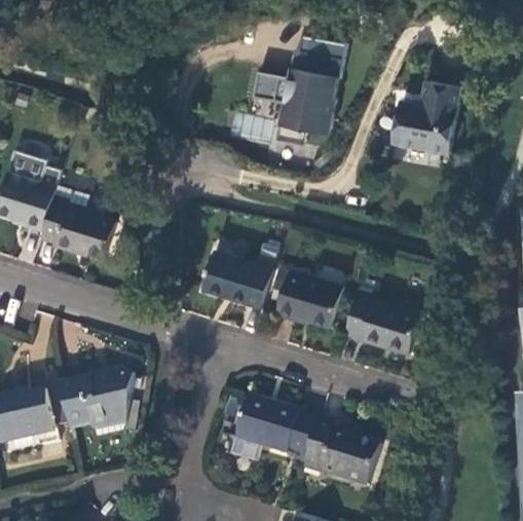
[(336,89),(339,69),(290,61),(285,89),(277,88),(273,112),(284,114),(276,151),(301,155),(304,141),(320,143),(322,128),(329,129),(332,109),(330,108),(333,88),(336,89)]
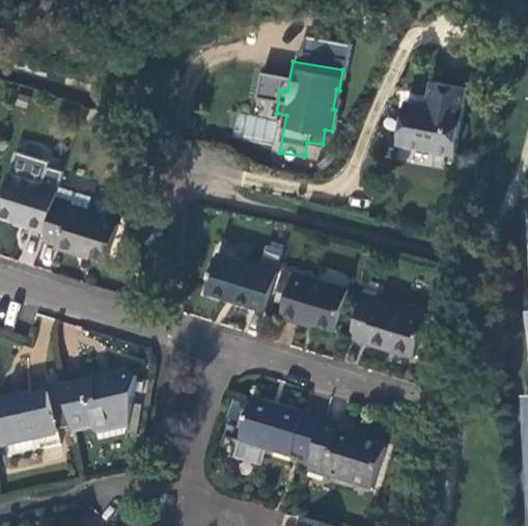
[(423,112),(401,109),(393,154),(450,163),(462,94),(426,88),(423,112)]
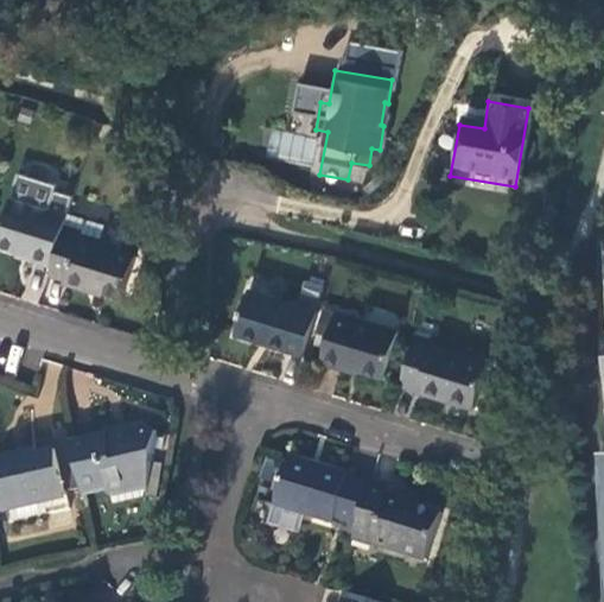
[(310,170),(313,141),(266,137),(262,164),(310,170)]
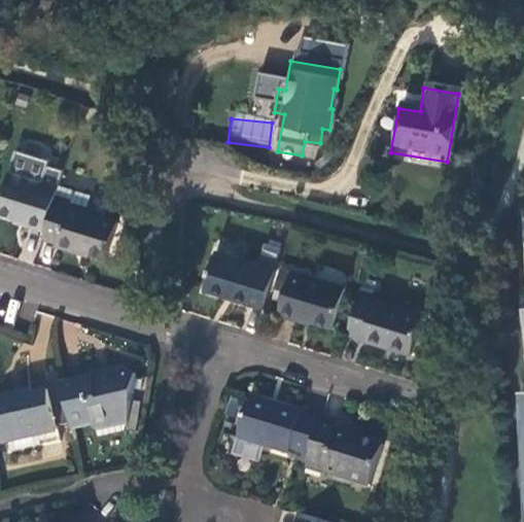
[(322,129),(320,143),(326,144),(329,130),(322,129)]
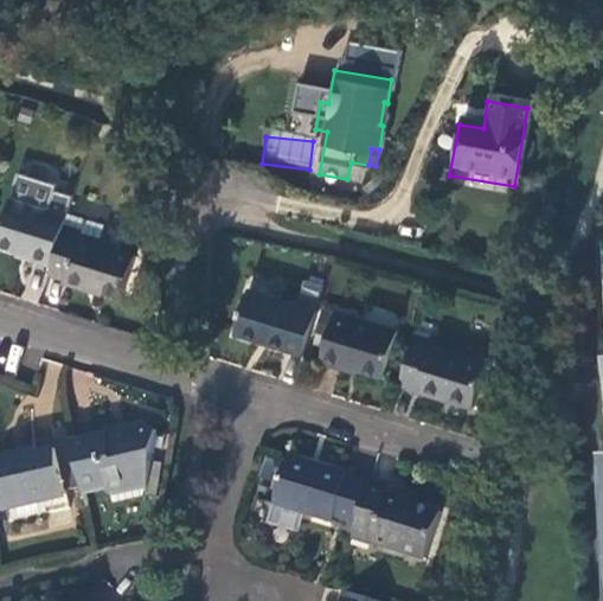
[(31,259),(51,266),(63,224),(68,212),(68,210),(12,192),(0,230),(0,245),(32,256),(31,259)]
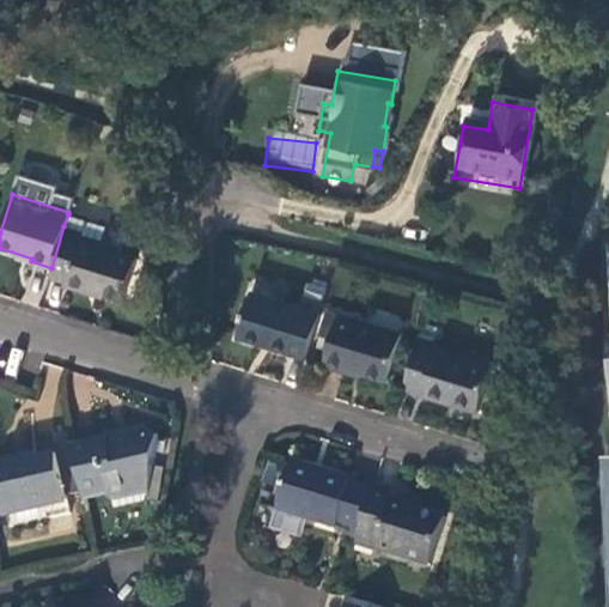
[(107,226),(68,214),(64,226),(83,234),(81,236),(102,242),(107,226)]
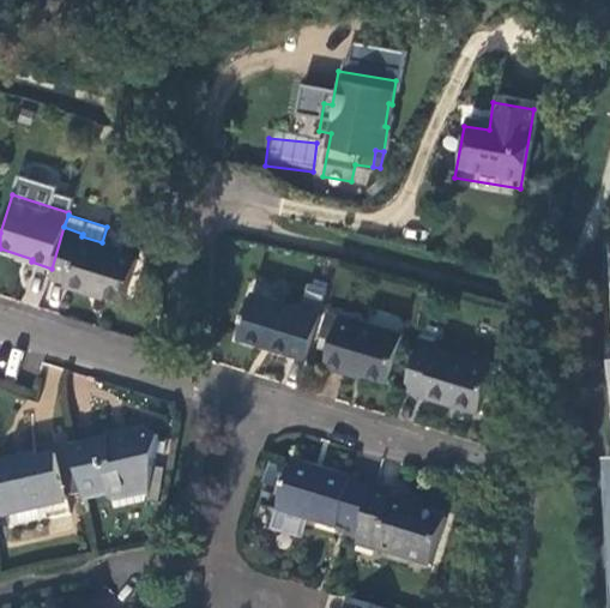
[(83,234),(64,227),(52,269),(49,276),(66,282),(65,284),(85,292),(86,288),(124,300),(137,258),(120,253),(122,250),(102,242),(82,236),(83,234)]
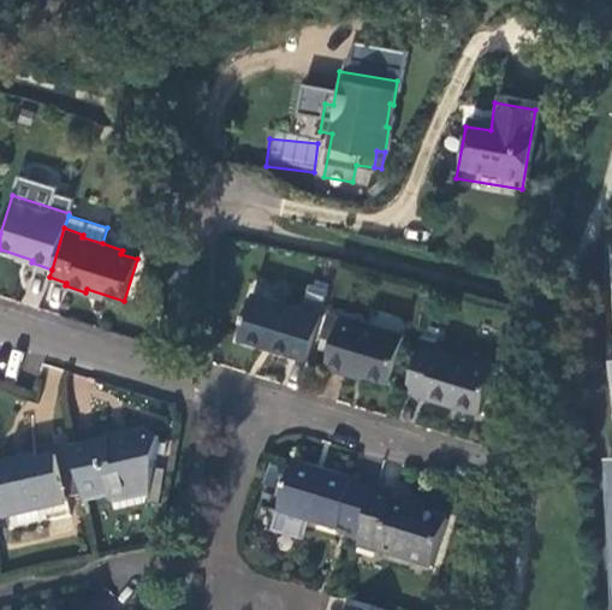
[(611,609),(611,246),(607,247),(611,353),(611,362),(607,363),(610,415),(611,460),(601,460),(610,609),(611,609)]
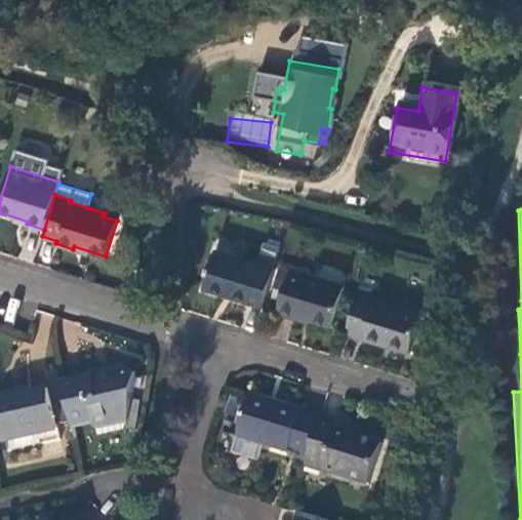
[(202,289),(263,308),(275,268),(215,249),(202,289)]
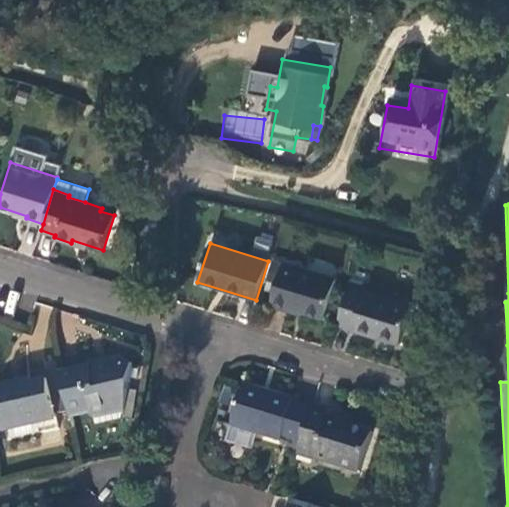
[(335,279),(283,264),(271,304),(290,310),(291,307),(323,317),(335,279)]
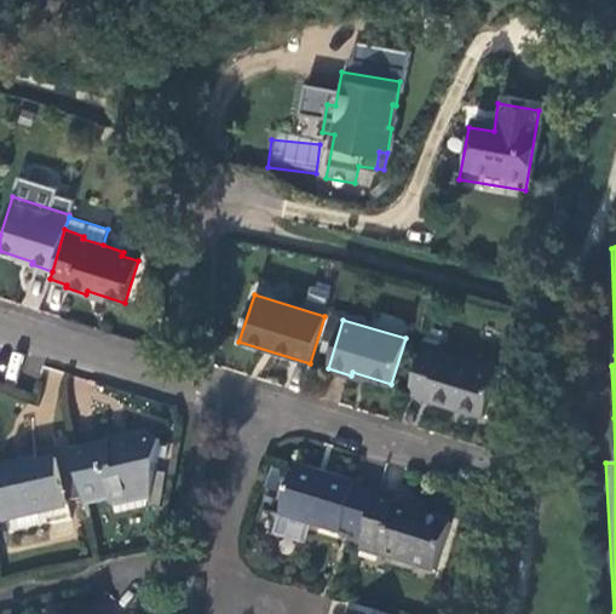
[(443,349),(422,342),(408,392),(482,415),(496,368),(442,351),(443,349)]
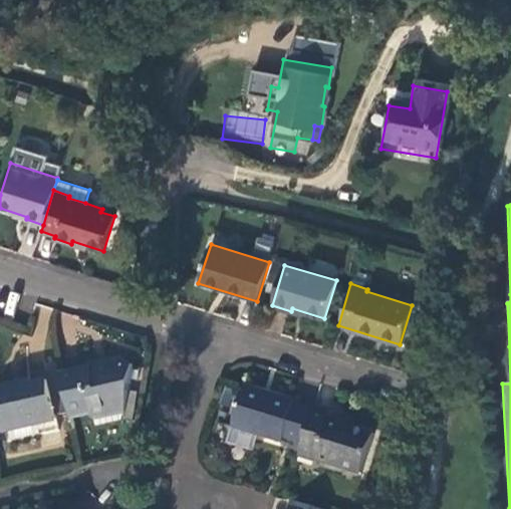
[(122,360),(61,373),(71,418),(103,411),(104,415),(124,411),(133,367),(122,360)]
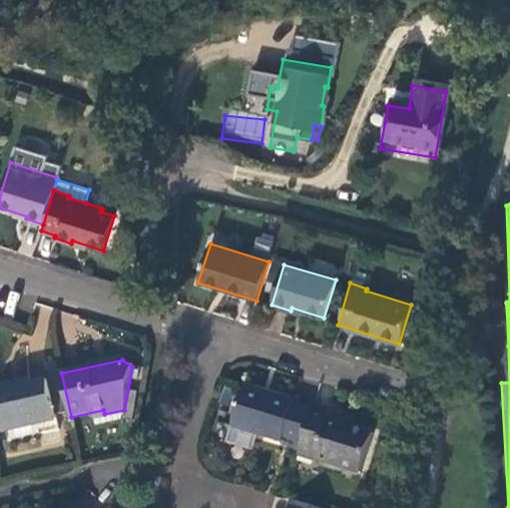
[(55,420),(46,381),(14,388),(13,383),(0,386),(0,422),(2,432),(55,420)]
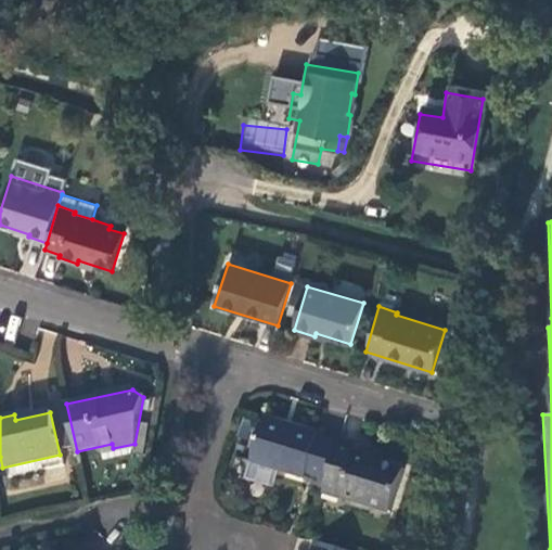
[(306,476),(325,482),(337,444),(317,438),(318,434),(265,418),(251,462),(305,478),(306,476)]
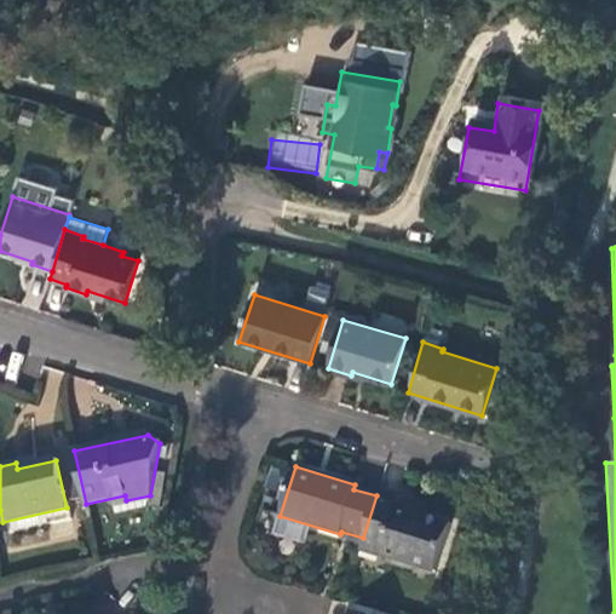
[(398,498),(378,492),(376,495),(363,538),(362,541),(381,547),(379,555),(435,572),(449,524),(395,508),(398,498)]
